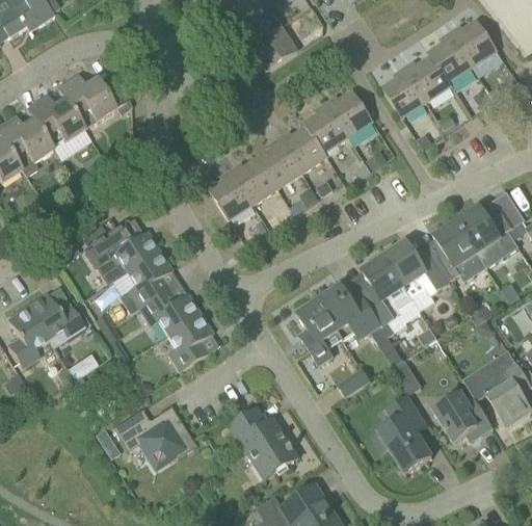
[(0,41),(34,19),(37,24),(52,14),(44,0),(8,0),(12,5),(0,12),(0,41)]
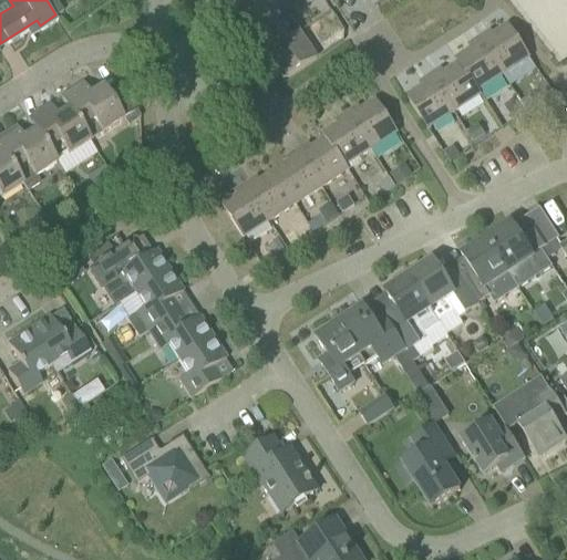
[(47,0),(55,14),(65,9),(59,0),(47,0)]
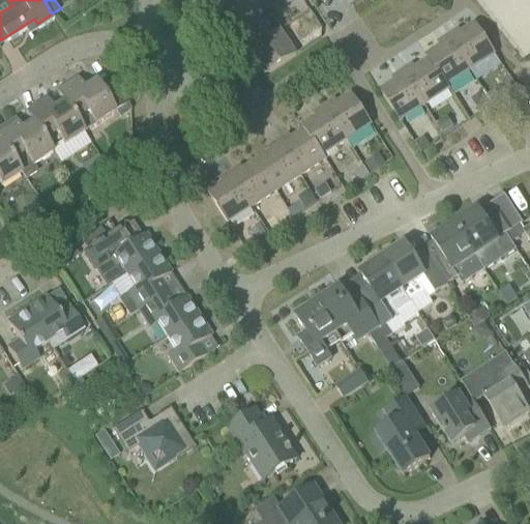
[(264,0),(214,0),(219,8),(224,6),(233,21),(264,0)]
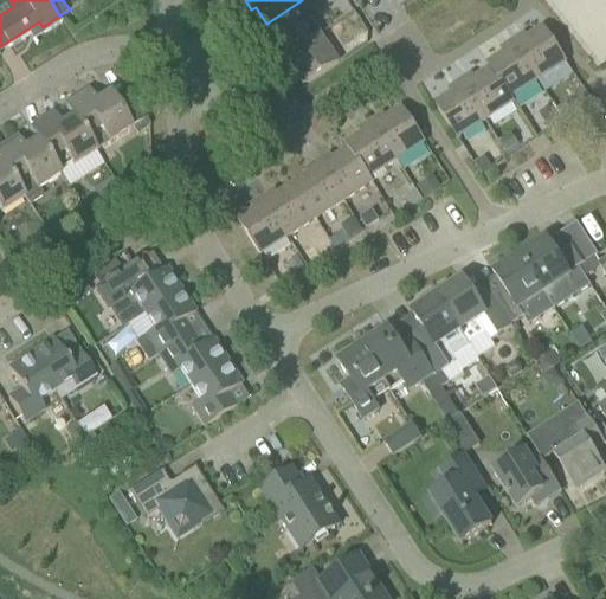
[(271,42),(281,55),(321,29),(302,0),(266,24),(277,38),(271,42)]
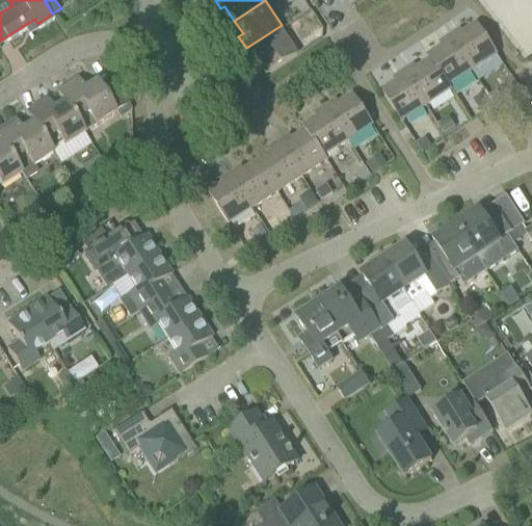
[(450,30),(473,66),(498,49),(478,18),(463,27),(460,24),(450,30)]
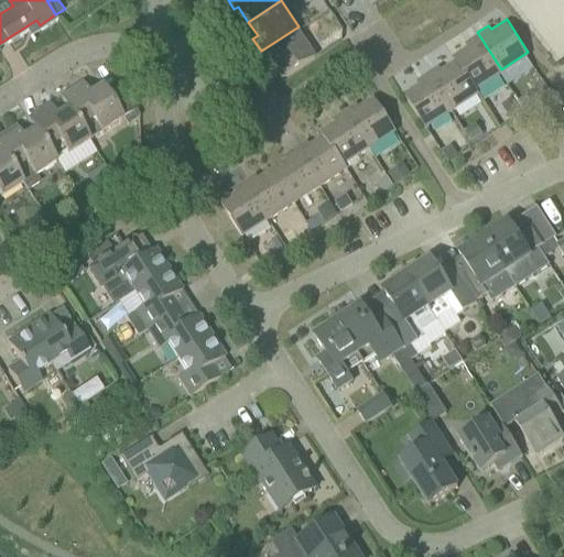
[(315,53),(299,26),(261,51),(268,62),(273,58),(283,74),(315,53)]
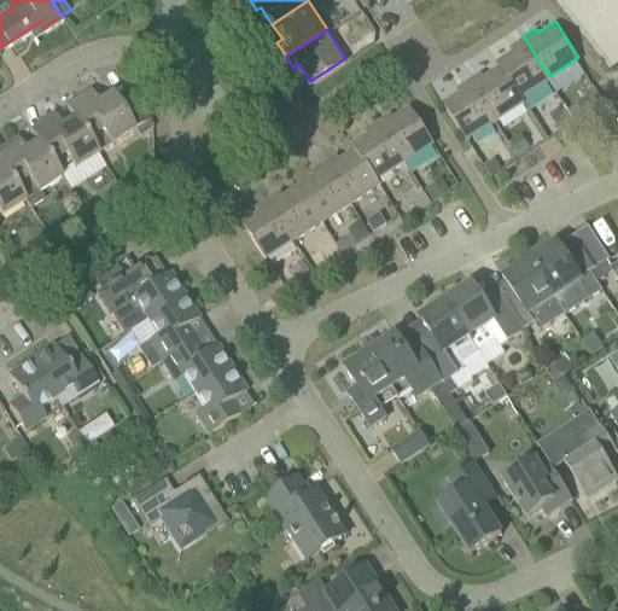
[(513,48),(497,58),(524,99),(522,94),(549,76),(523,35),(511,44),(513,48)]
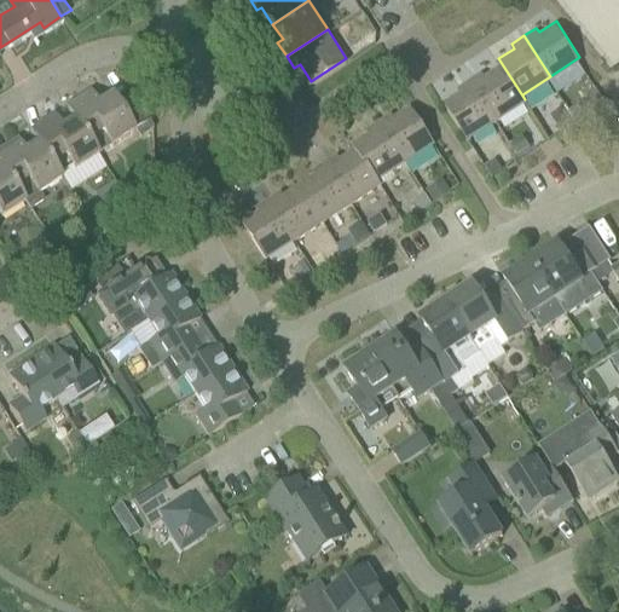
[(525,99),(498,58),(497,59),(499,64),(485,74),(482,69),(470,76),(496,117),(525,99)]
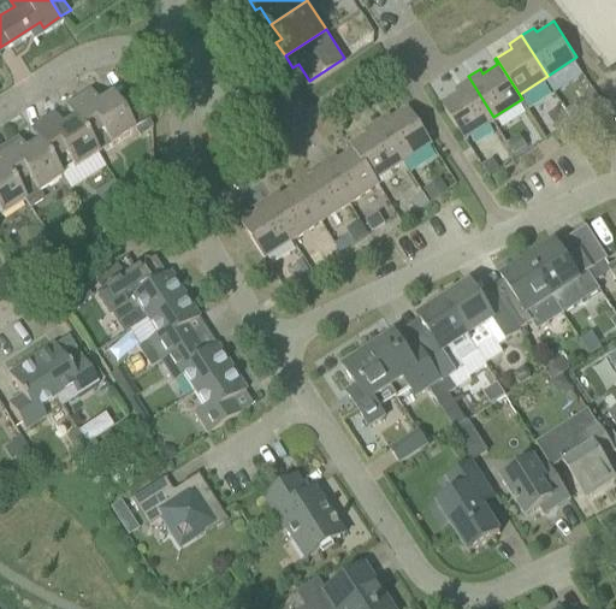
[(442,100),(465,136),(493,117),(468,76),(455,84),(457,89),(442,100)]
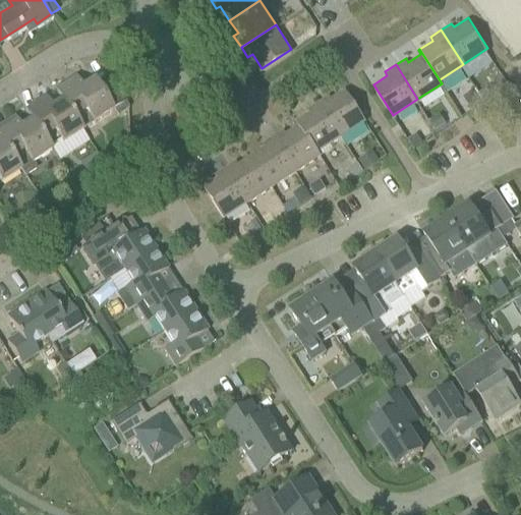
[(62,95),(79,122),(92,115),(93,118),(113,105),(117,112),(128,104),(128,102),(123,94),(111,102),(94,75),(82,82),(75,72),(56,86),(62,95)]
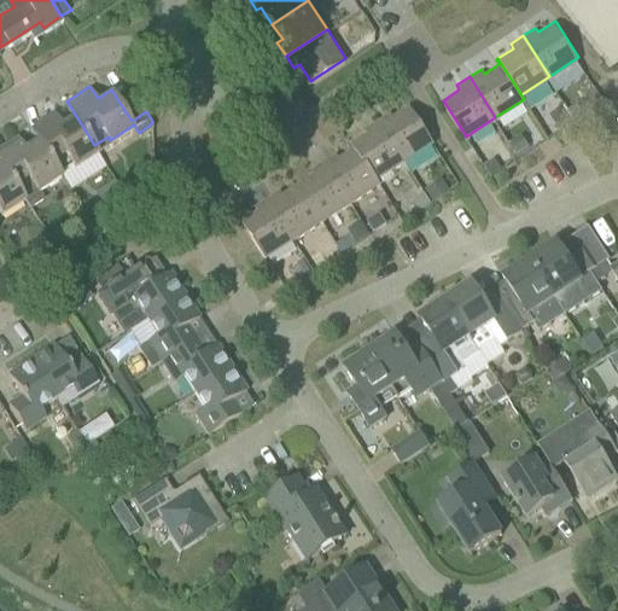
[(604,97),(596,86),(567,106),(575,117),(604,97)]
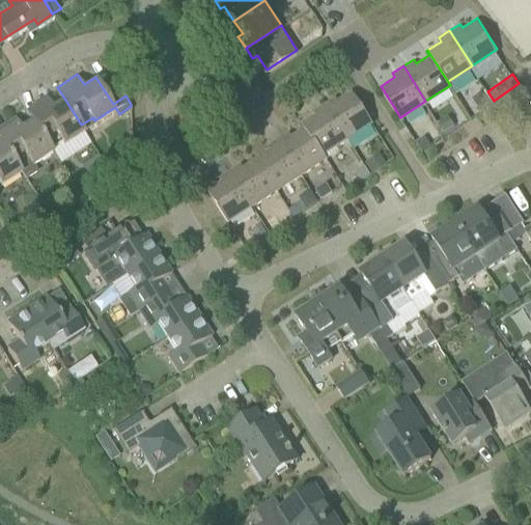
[(471,93),(480,109),(492,102),(482,86),(471,93)]
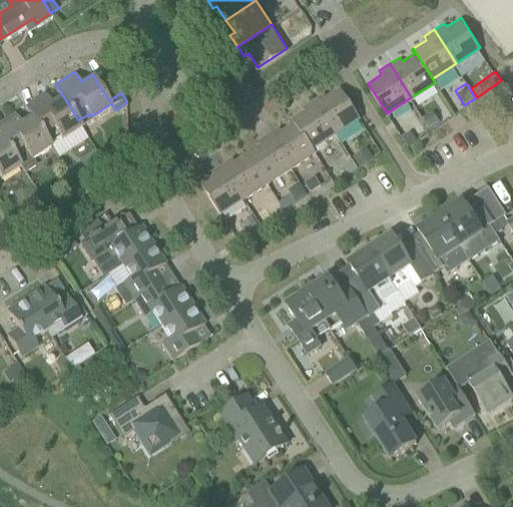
[(336,132),(359,117),(360,116),(341,86),(324,97),(322,93),(314,98),(336,132)]
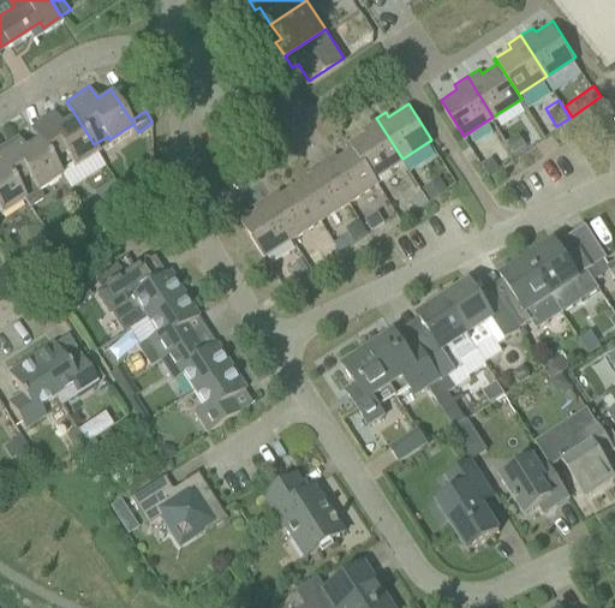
[(29,124),(37,136),(58,168),(71,160),(73,162),(96,148),(94,144),(73,112),(60,120),(53,109),(29,124)]
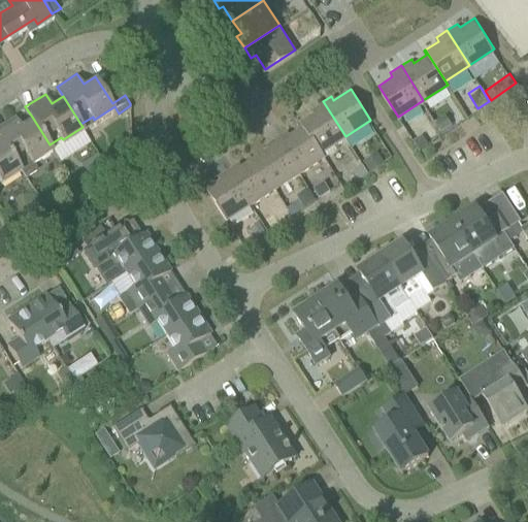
[(301,121),(325,156),(326,155),(323,151),(345,136),(323,101),(312,108),(316,111),(301,121)]
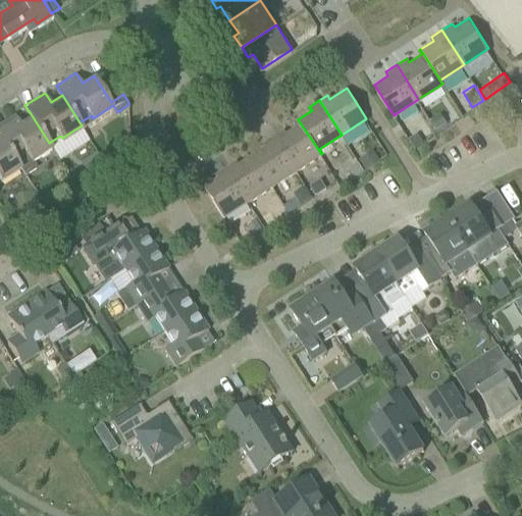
[(438,112),(429,117),(435,126),(445,120),(438,112)]
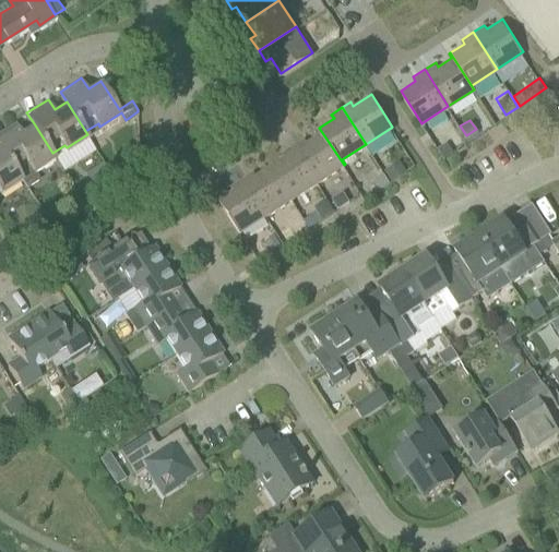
[(0,130),(0,144),(0,145),(21,177),(22,177),(26,184),(39,176),(34,168),(54,155),(52,153),(34,123),(22,131),(15,121),(0,130)]
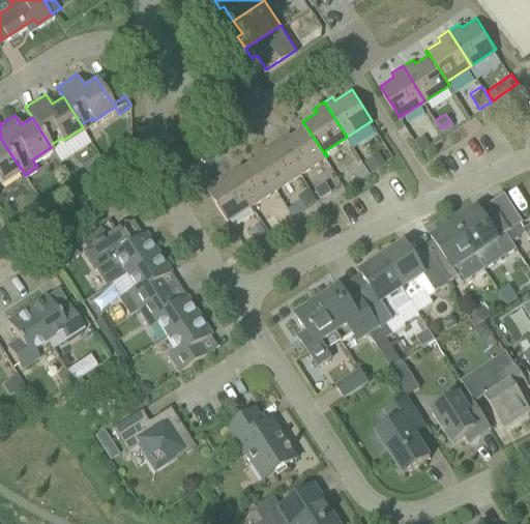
[(301,172),(326,156),(302,121),(304,125),(292,134),(289,129),(278,137),(301,172)]
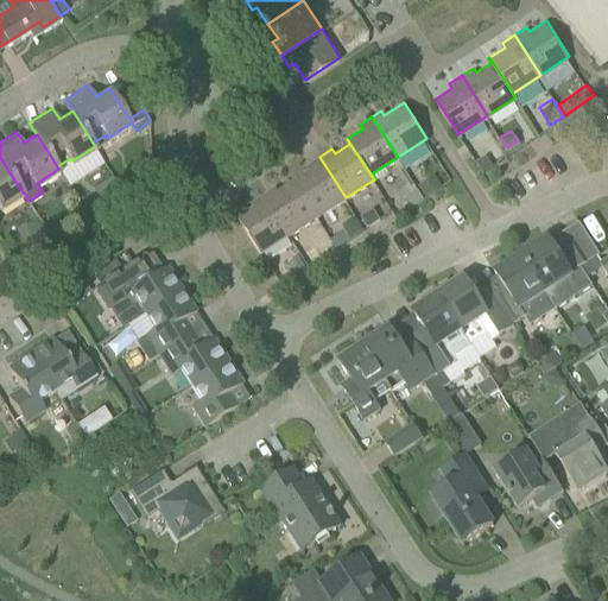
[(310,169),(295,179),(318,215),(346,197),(320,157),(308,164),(310,169)]
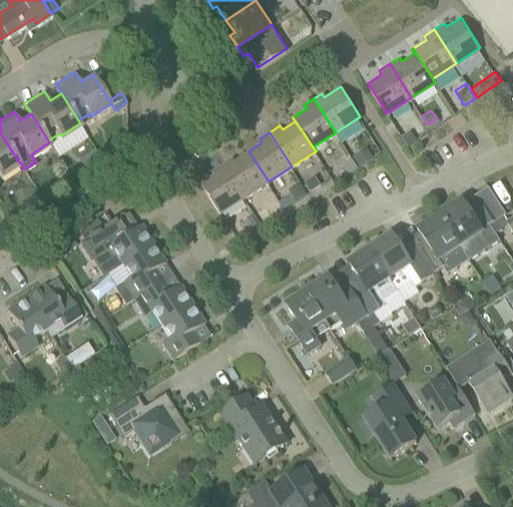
[(0,174),(19,162),(0,133),(0,174)]
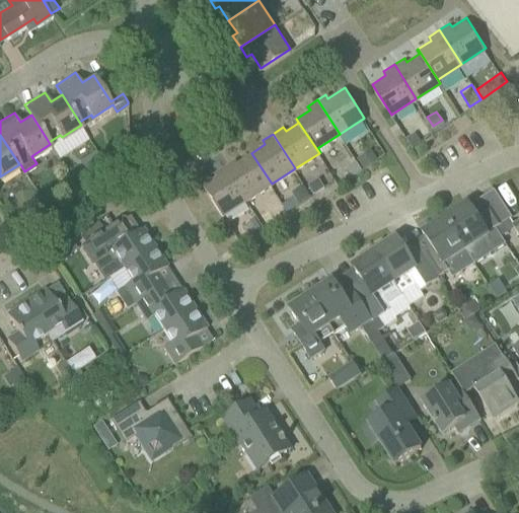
[(362,167),(378,157),(370,145),(357,154),(359,157),(356,159),(362,167)]
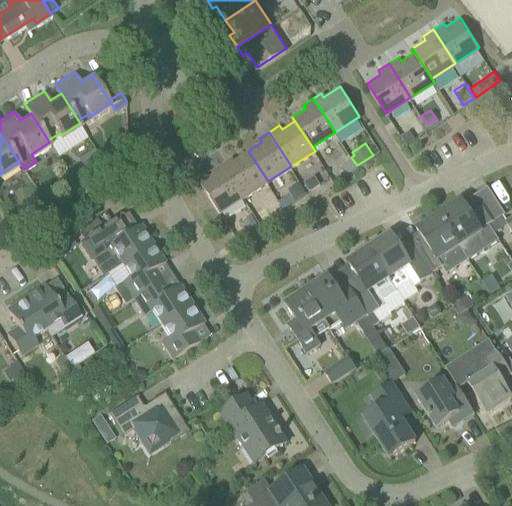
[(222,162),(244,196),(268,181),(248,151),(234,159),(232,155),(222,162)]
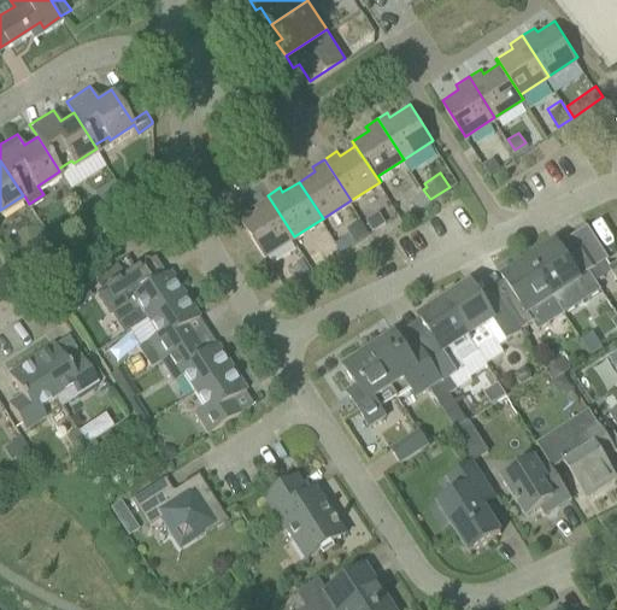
[(417,207),(430,199),(423,189),(411,197),(417,207)]
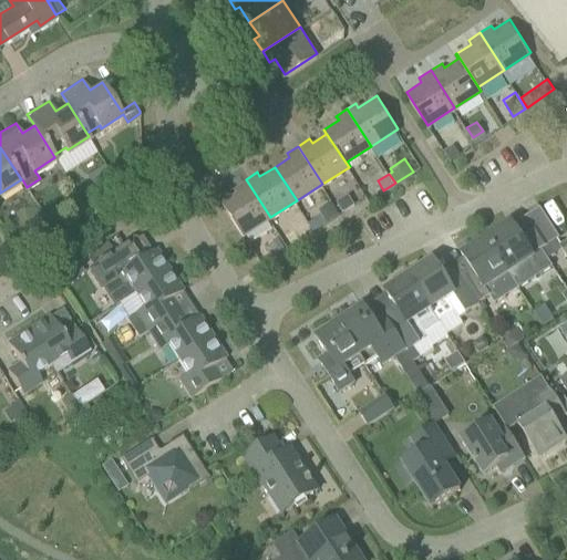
[(244,235),(270,217),(246,179),(234,187),(237,190),(222,200),(244,235)]
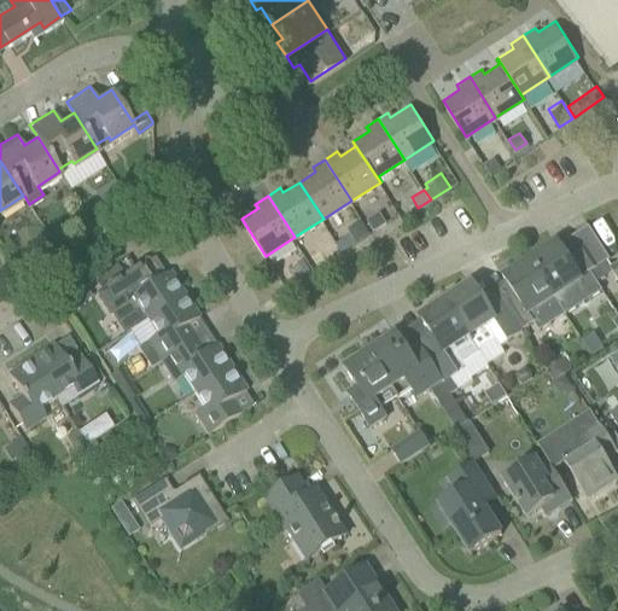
[(83,210),(77,214),(83,222),(89,219),(83,210)]
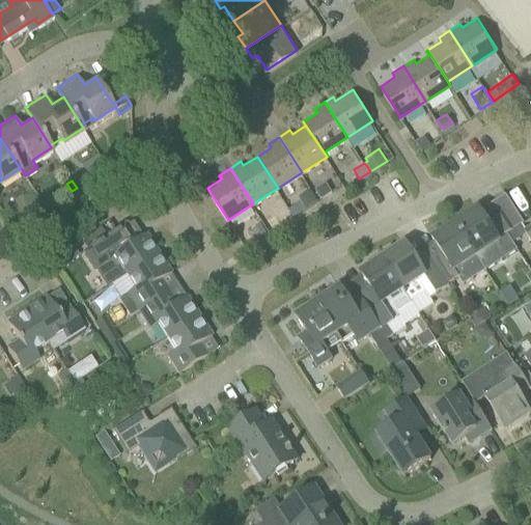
[(315,187),(320,195),(331,189),(326,181),(315,187)]
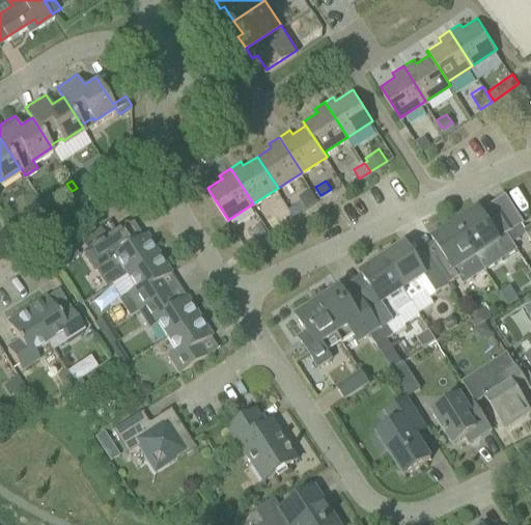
[(299,193),(306,204),(316,197),(310,186),(299,193)]
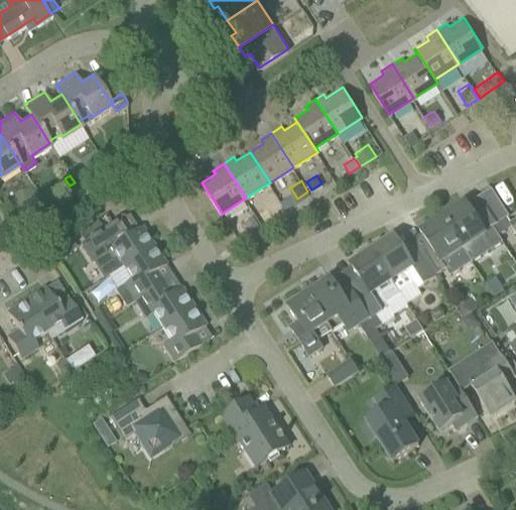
[(491,185),(466,201),(474,214),(489,205),(499,220),(506,216),(510,213),(491,185)]
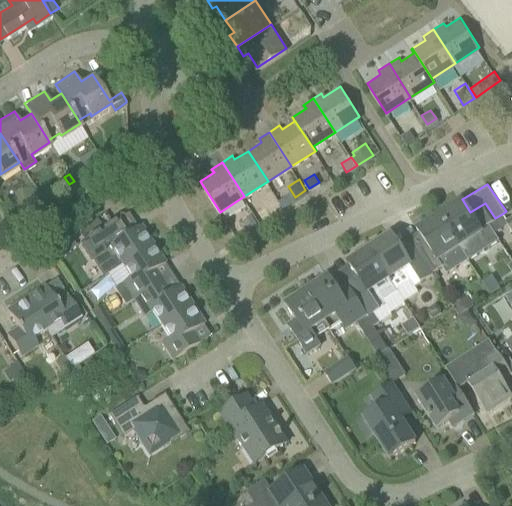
[(490,221),(495,218),(485,203),(470,212),(462,199),(440,213),(468,255),(499,234),(496,230),(495,229),(490,221)]
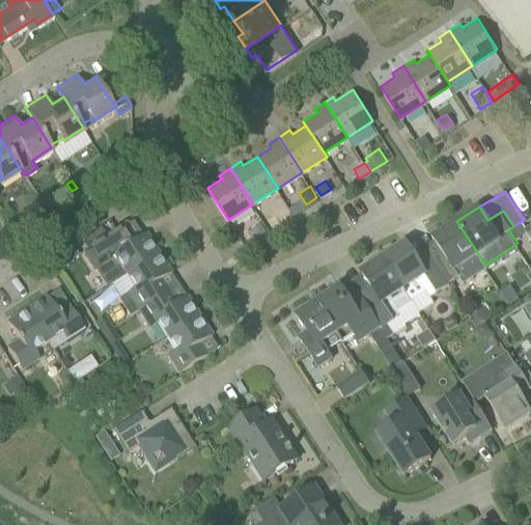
[(271,227),(281,220),(275,211),(264,218),(271,227)]
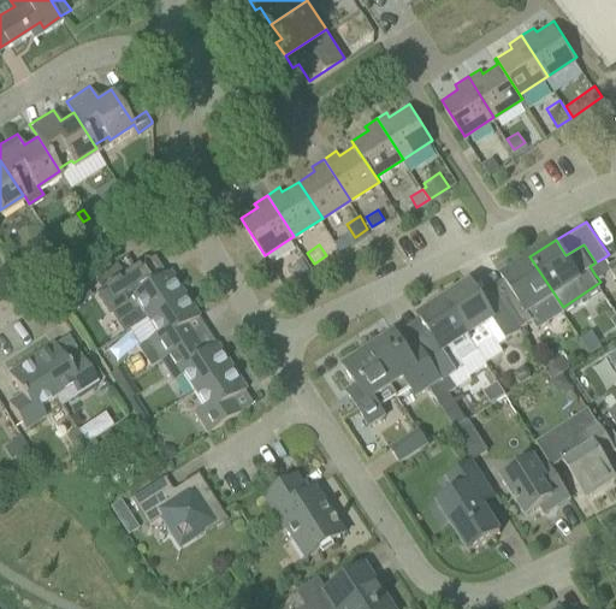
[(294,264),(300,273),(311,266),(304,256),(294,264)]
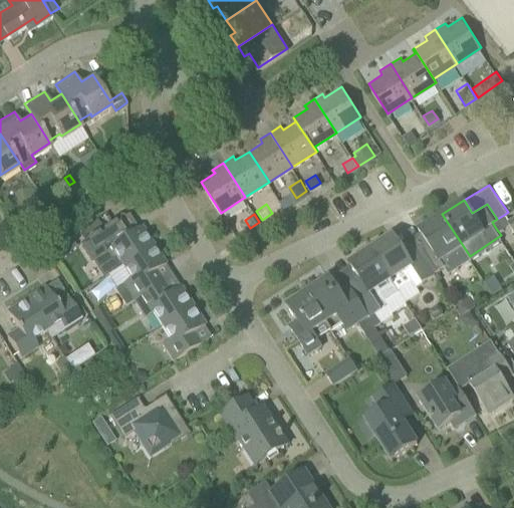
[(420,248),(435,271),(454,259),(457,264),(470,256),(442,214),(421,228),(430,242),(420,248)]
